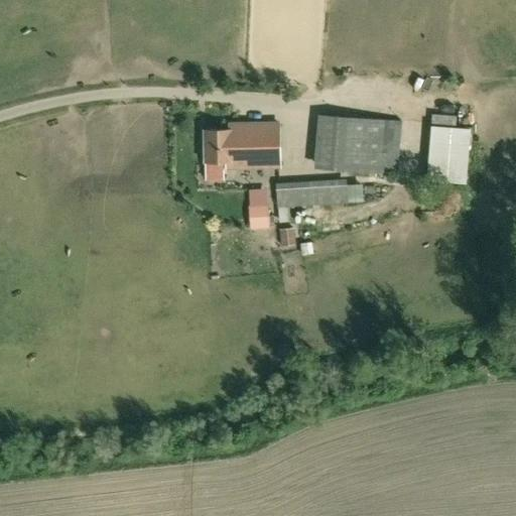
[(386,119),(318,114),(313,168),(397,174),(399,146),(384,144),(386,119)]
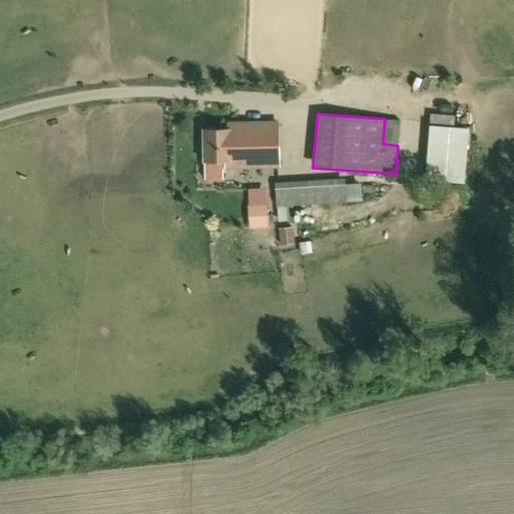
[(236,165),(275,166),(275,123),(230,122),(231,127),(204,127),(205,180),(223,180),(223,160),(235,160),(236,165)]
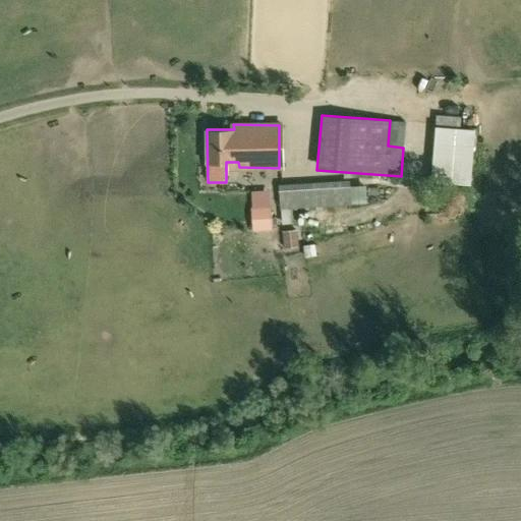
[(311,207),(351,206),(350,186),(350,181),(279,184),(280,209),(281,214),(295,214),(295,208),(311,207)]
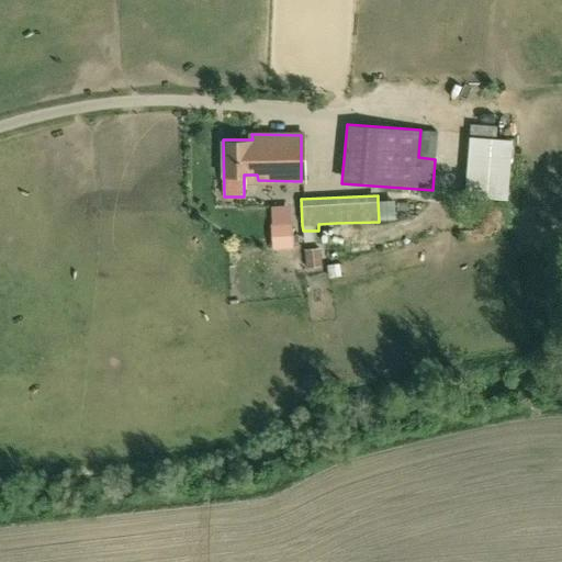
[(323,266),(321,248),(304,250),(307,268),(323,266)]
